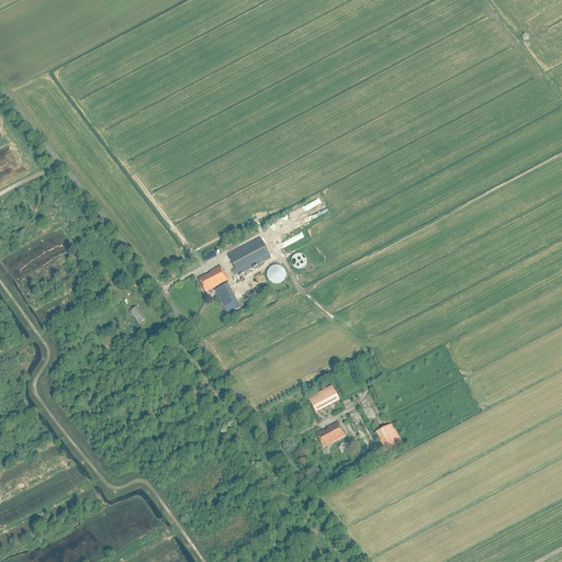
[(296,211),(267,223),(269,231),(307,214),(305,211),(311,209),(308,203),(296,209),(296,211)]
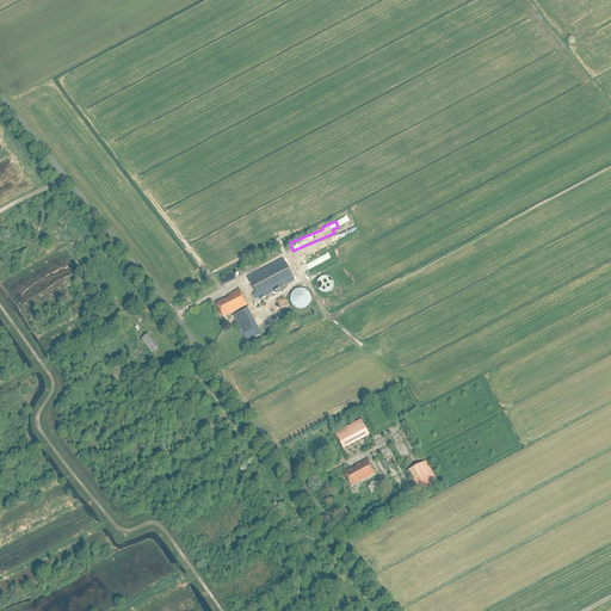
[(327,252),(301,265),(304,271),(329,258),(327,252)]
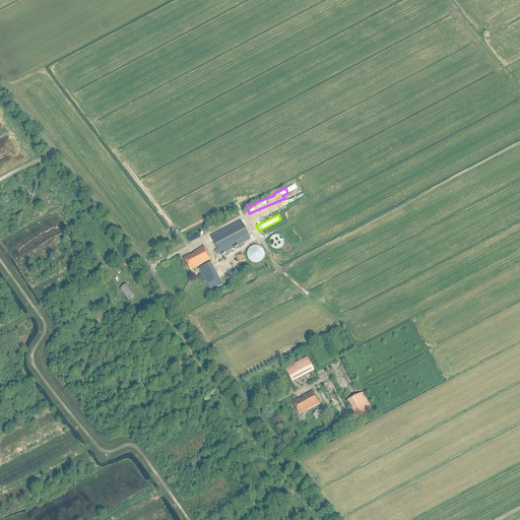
[(241,220),(210,237),(220,255),(251,240),(241,220)]
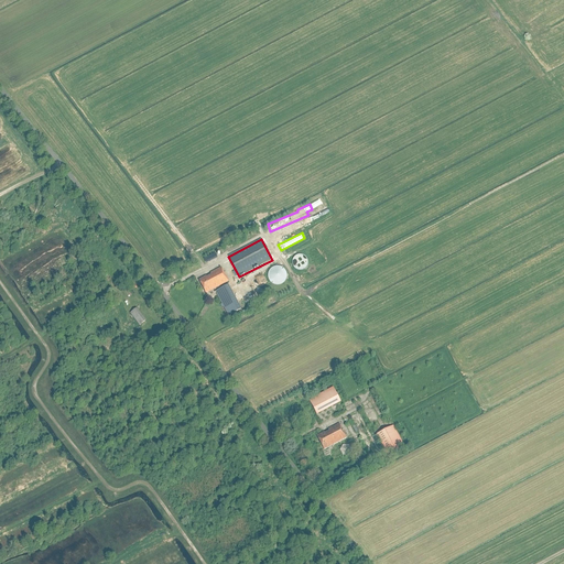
[(307,264),(307,263),(307,262),(307,261),(307,260),(306,259),(306,258),(305,258),(304,257),(303,257),(303,256),(302,256),(301,256),(300,256),(299,256),(297,256),(296,257),(295,257),(294,258),(293,258),(293,259),(292,260),(292,261),(292,262),(292,263),(292,264),(292,266),(292,267),(293,268),(293,269),(294,269),(295,270),(296,271),(297,271),(299,271),(300,271),(301,271),(302,271),(303,271),(304,270),(305,269),(306,269),(306,268),(307,267),(307,266),(307,264)]
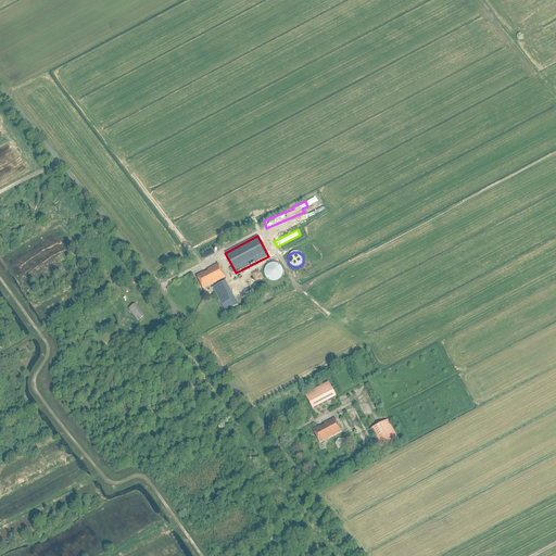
[(270,264),(268,264),(266,266),(265,268),(264,272),(264,275),(265,277),(267,280),(272,282),(275,282),(278,280),(280,278),(282,276),(282,274),(282,270),(281,267),(279,265),(277,264),(273,263),(270,264)]
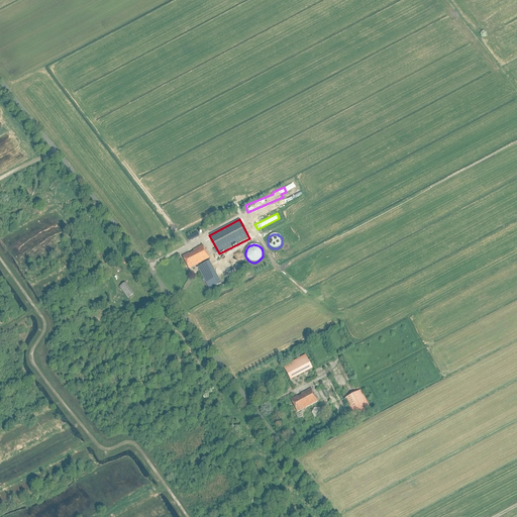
[(189,253),(182,256),(189,270),(209,259),(203,245),(193,250),(193,252),(190,254),(189,253)]
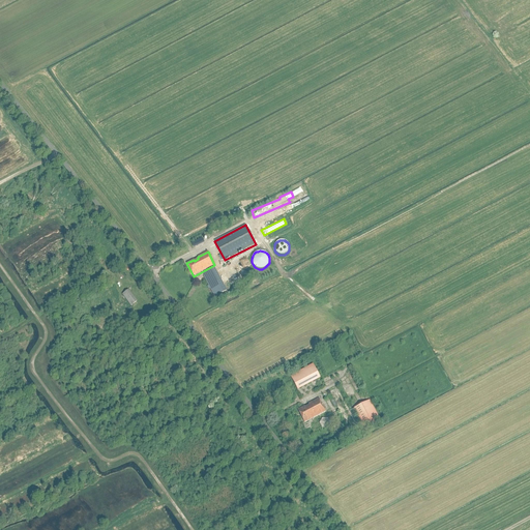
[(234,270),(238,269),(236,261),(223,263),(227,280),(236,277),(234,270)]
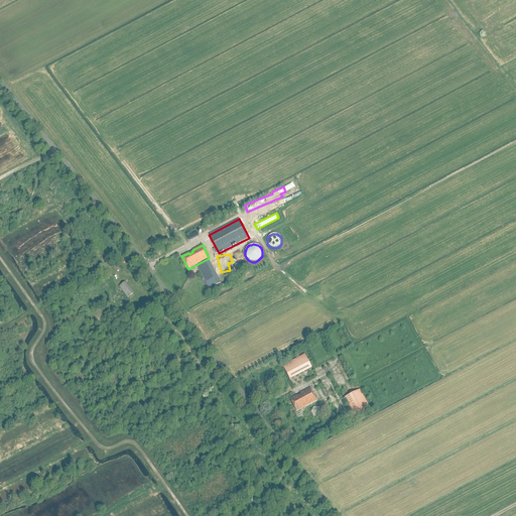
[(209,261),(197,267),(209,289),(221,283),(209,261)]
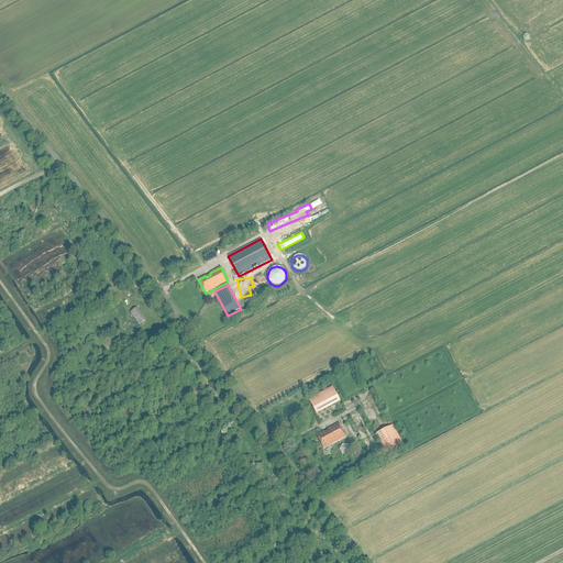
[(131,307),(130,306),(133,302),(128,296),(121,301),(128,310),(131,307)]
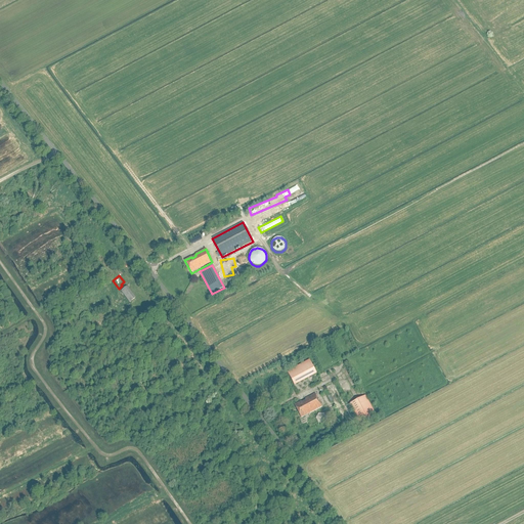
[(129,303),(133,300),(135,298),(127,287),(124,289),(121,292),(129,303)]
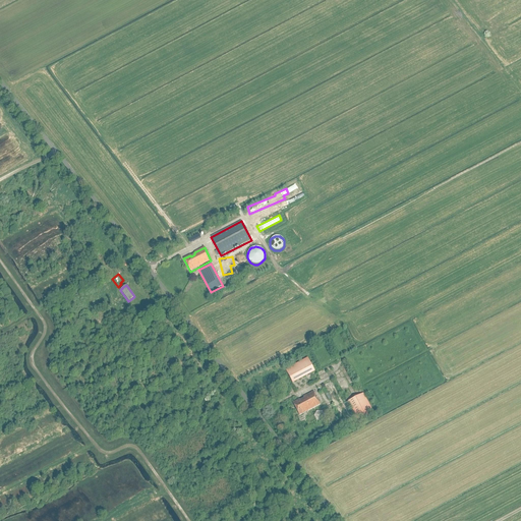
[(307,358),(285,370),(292,384),(314,371),(307,358)]
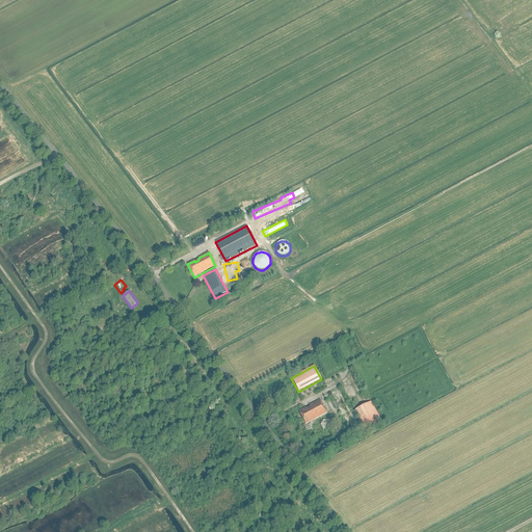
[(299,411),(306,424),(327,413),(320,400),(310,405),(311,407),(307,409),(306,408),(299,411)]
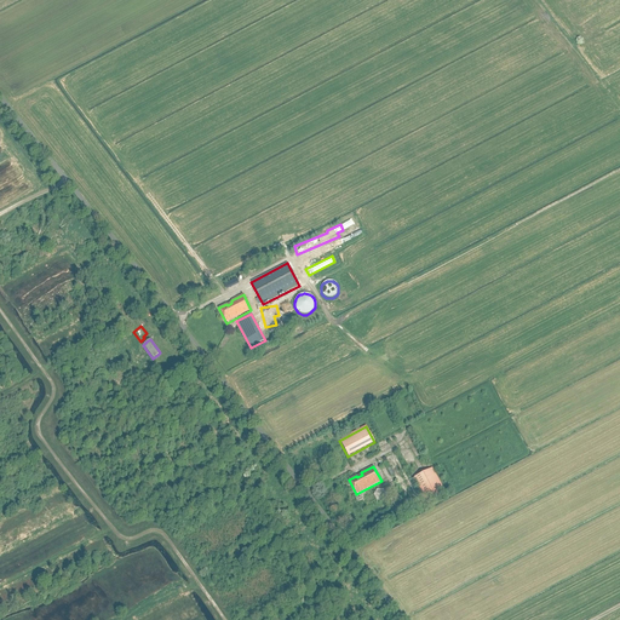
[(431,469),(412,478),(425,504),(445,494),(431,469)]
